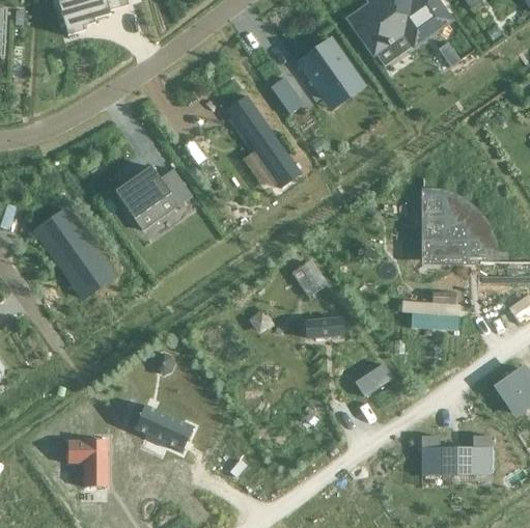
[(61,0),(58,1),(68,35),(84,30),(83,26),(95,23),(94,19),(111,14),(110,9),(129,4),(128,0),(61,0)]
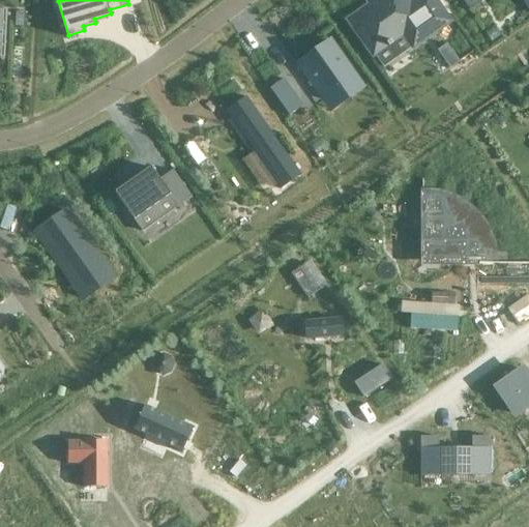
[(373,2),(350,19),(374,52),(387,42),(389,45),(392,41),(391,39),(404,31),(413,45),(449,19),(436,0),(425,0),(416,7),(410,0),(371,0),(373,2)]
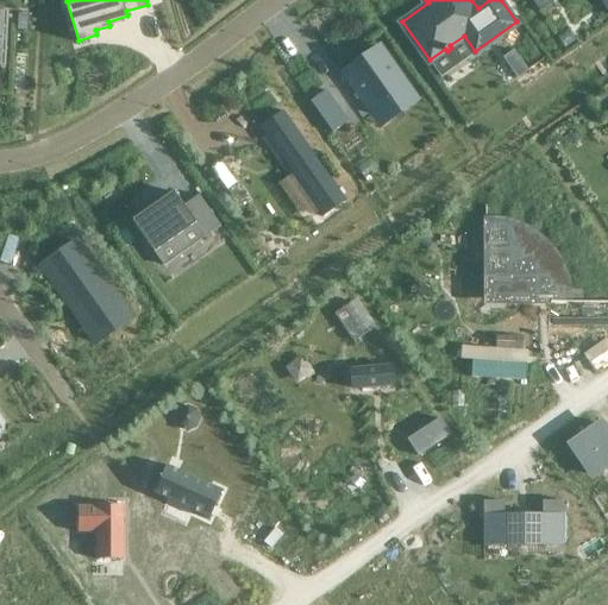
[(381,44),(344,70),(374,112),(411,86),(381,44)]
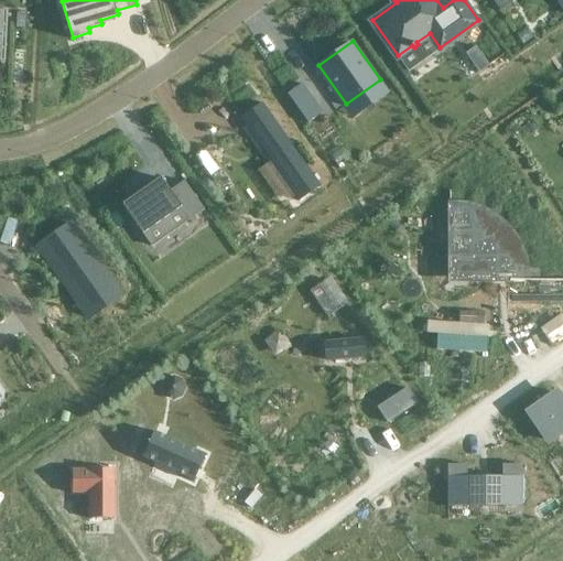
[(477,44),(468,51),(475,61),(485,54),(477,44)]
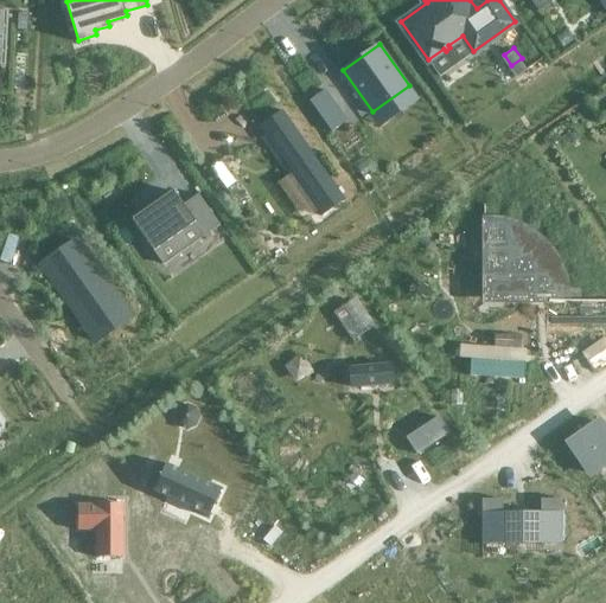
[(321,113),(332,129),(348,119),(337,102),(321,113)]
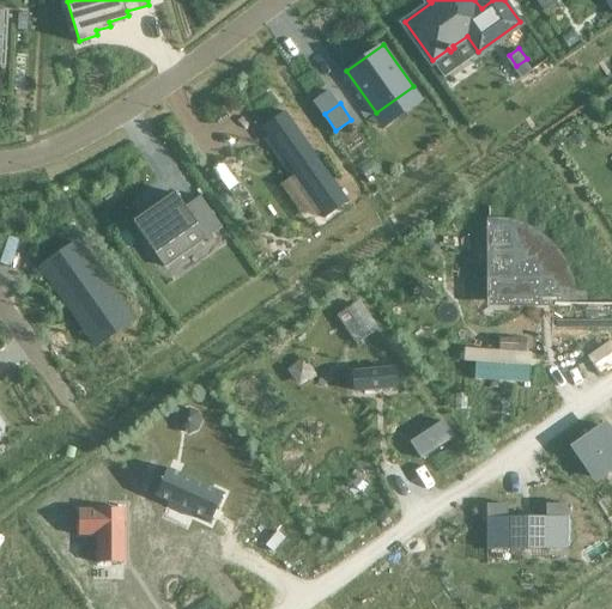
[(285,109),(262,126),(326,215),(327,215),(323,211),(345,196),(347,200),(349,199),(285,109)]
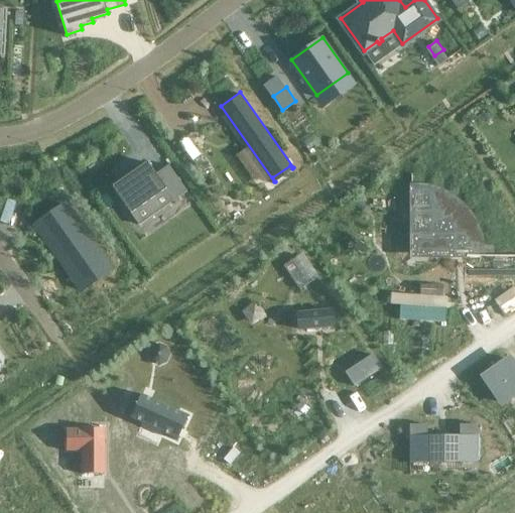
[(180,147),(171,153),(184,173),(194,167),(180,147)]
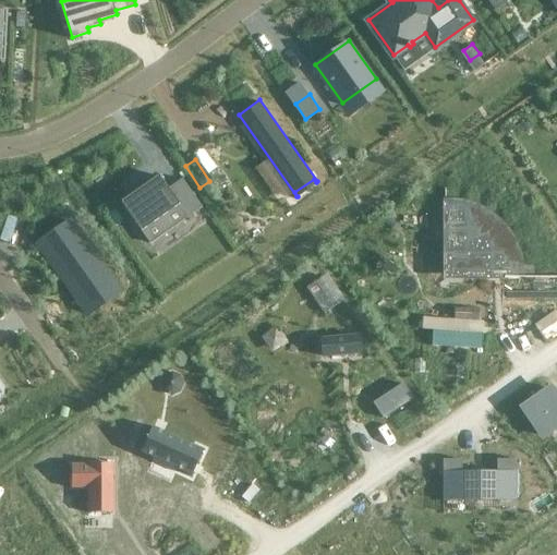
[(121,201),(142,229),(178,204),(188,216),(203,205),(183,177),(168,186),(159,173),(121,201)]
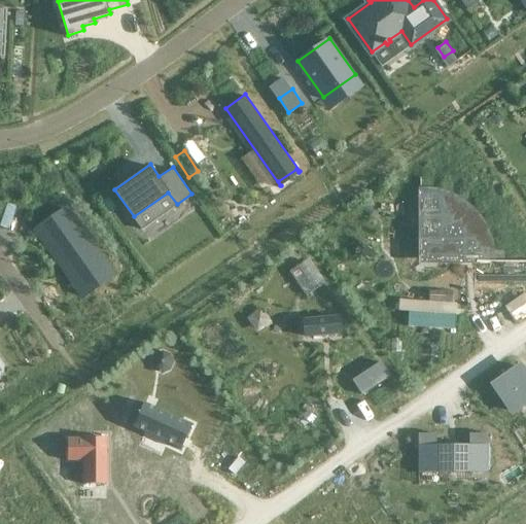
[(420,185),(420,206),(423,206),(423,214),(427,214),(428,224),(427,224),(426,225),(426,226),(425,226),(425,228),(425,229),(425,230),(426,230),(426,231),(427,231),(427,253),(455,253),(455,254),(456,255),(457,255),(458,256),(459,256),(460,256),(461,256),(462,256),(463,256),(464,256),(464,255),(465,255),(466,254),(467,254),(475,260),(475,280),(525,279),(525,258),(507,259),(506,248),(495,249),(495,247),(495,245),(494,243),(494,241),(493,239),(493,237),(492,235),(491,233),(491,231),(490,229),(489,226),(488,224),(487,222),(486,221),(485,219),(484,217),(483,215),(481,214),(480,212),(479,210),(477,209),(476,207),(474,206),(472,204),(470,203),(469,202),(467,200),(465,199),(463,198),(462,197),(460,196),(458,195),(456,194),(454,193),(452,191),(450,190),(448,189),(446,189),(444,188),(442,187),(440,187),(437,187),(435,186),(433,186),(431,186),(429,185),(420,185)]
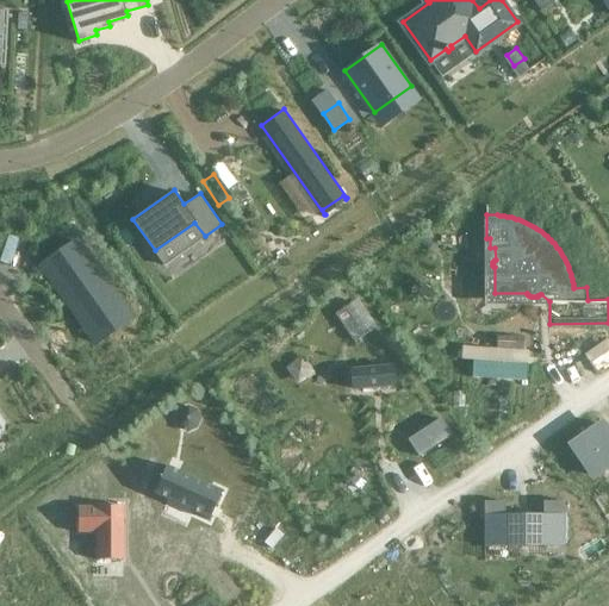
[(43,263),(88,329),(123,305),(76,239),(43,263)]
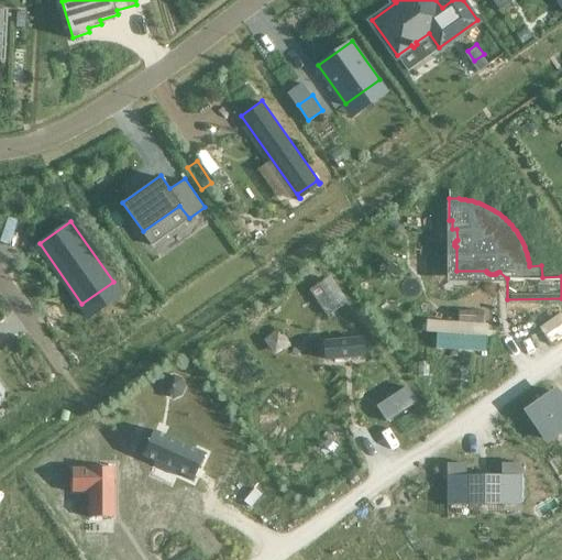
[(328,315),(346,303),(329,276),(310,288),(328,315)]
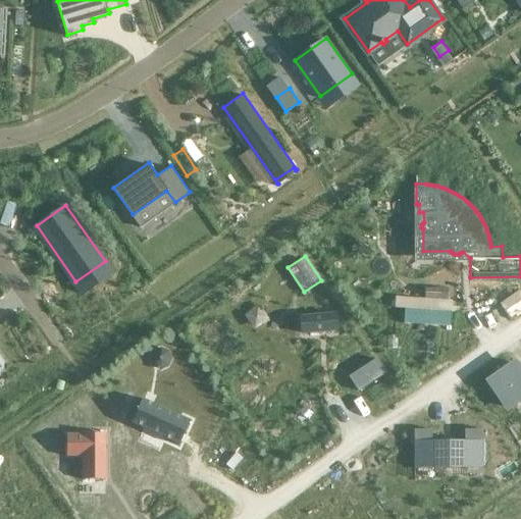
[(314,304),(287,323),(318,367),(348,347),(334,329),(336,328),(348,320),(322,284),(308,295),(314,304)]
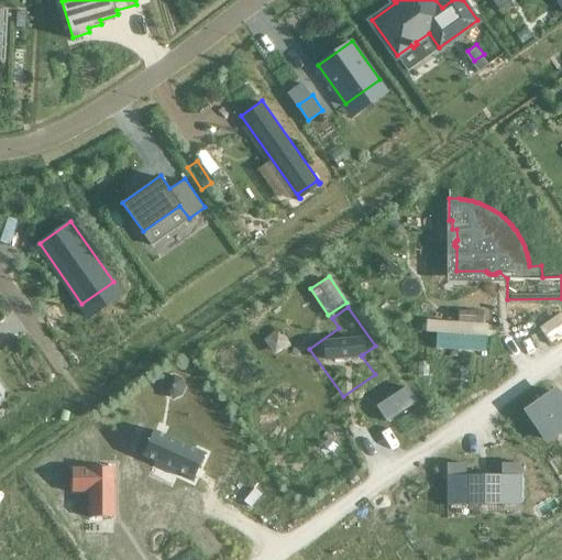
[(526,327),(538,346),(559,333),(547,315),(526,327)]
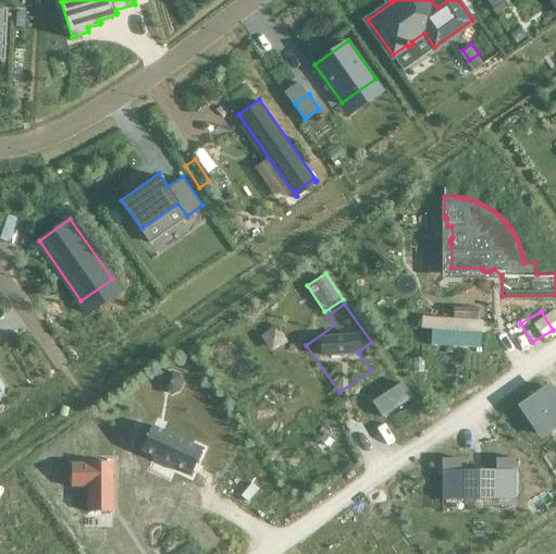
[(472,362),(474,330),(414,328),(412,344),(427,345),(425,361),(472,362)]
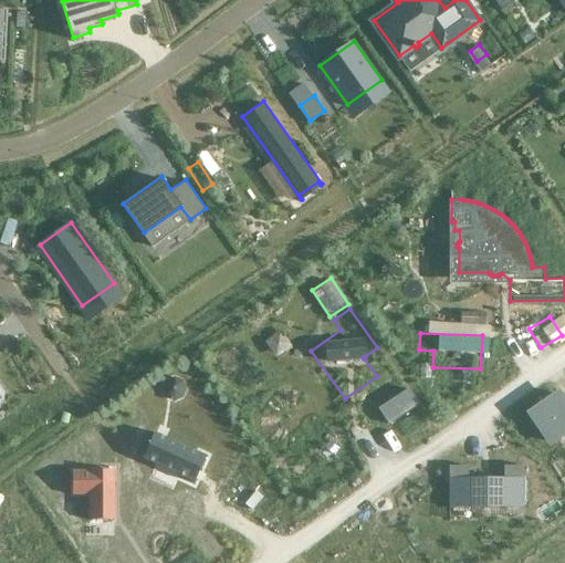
[(564,403),(557,393),(530,412),(550,439),(564,428),(564,403)]
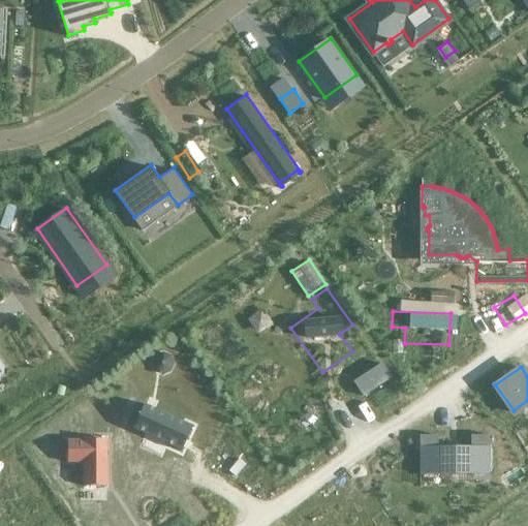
[(145,402),(133,427),(182,449),(193,425),(145,402)]
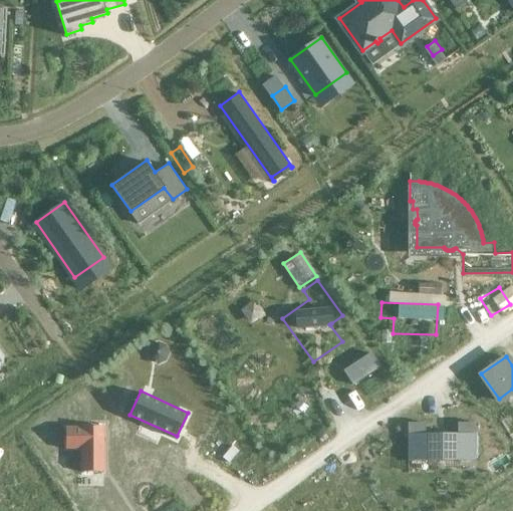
[(426,421),(409,422),(409,459),(476,459),(476,421),(458,421),(458,432),(426,432),(426,421)]
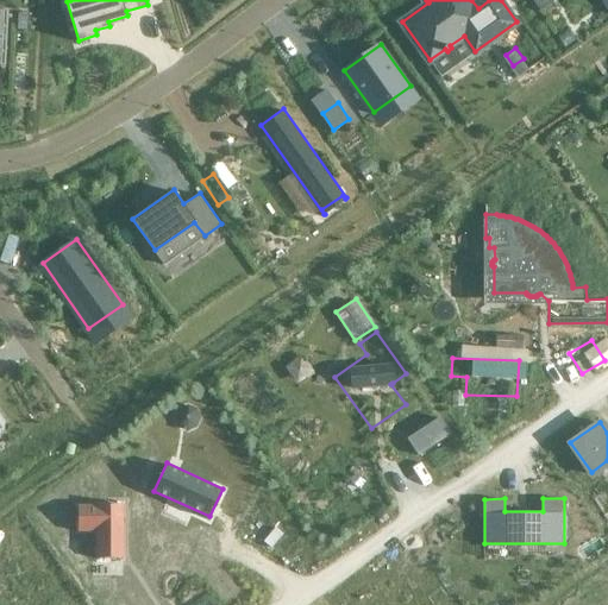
[(124,503),(77,503),(79,530),(98,530),(98,558),(124,558),(124,503)]
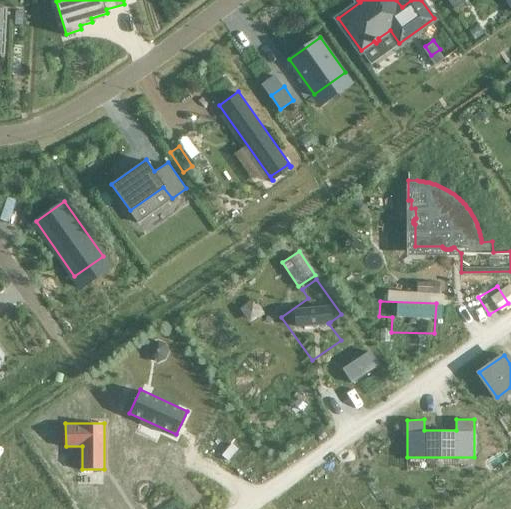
[(339,508),(340,508),(343,507),(342,506),(337,508),(315,508),(311,503),(315,501),(314,500),(301,508),(339,508)]
